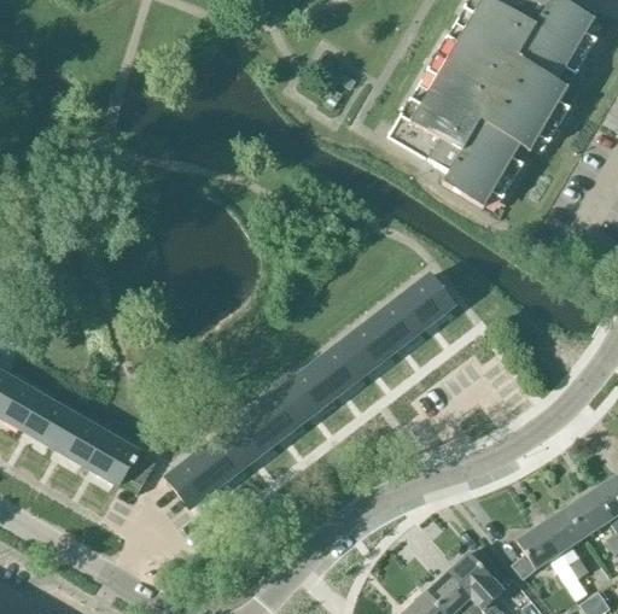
[(467,0),(462,10),(473,16),(458,45),(445,37),(438,50),(432,60),(425,74),(436,80),(419,109),(408,101),(402,112),(394,127),(386,139),(447,175),(441,186),(482,210),(491,196),(501,202),(520,168),(511,162),(519,148),(529,155),(537,139),(547,145),(569,110),(558,104),(567,88),(557,82),(565,69),(575,75),(582,63),(584,59),(595,41),(584,35),(593,21),(558,0),(467,0)]
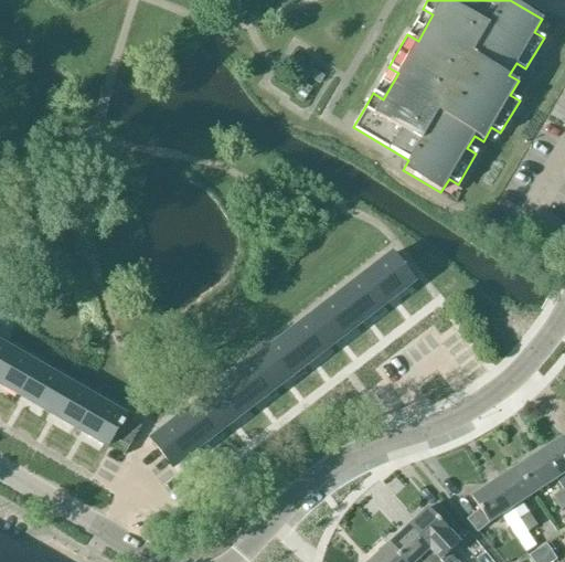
[(292,77),(301,83),(308,74),(298,69),(292,77)]
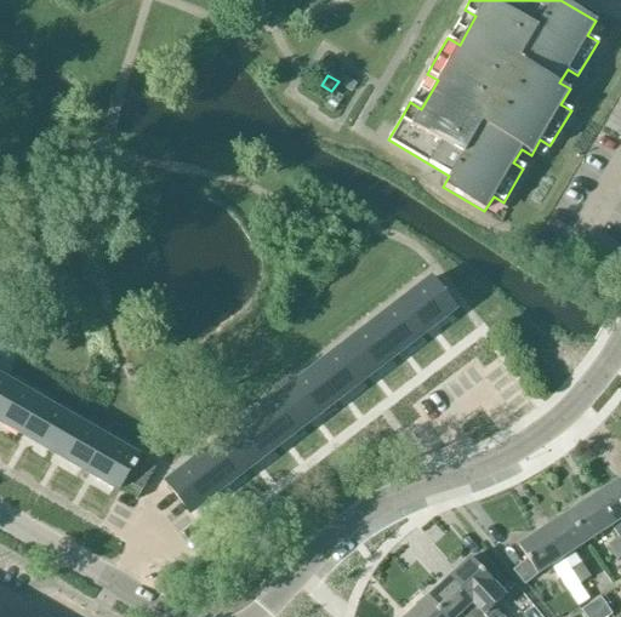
[(428,327),(433,324),(455,307),(432,278),(406,297),(428,327)]
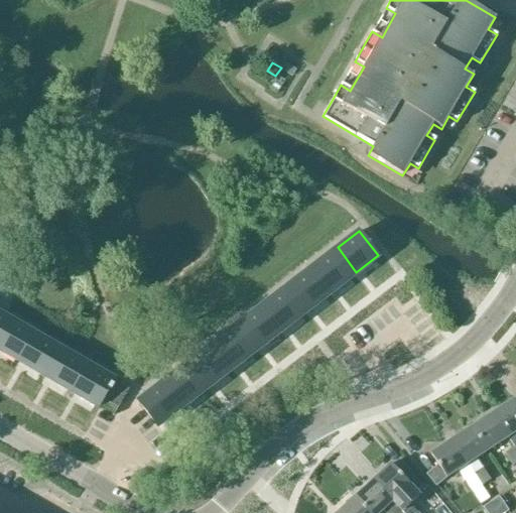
[(333,290),(356,272),(338,247),(313,266),(333,290)]
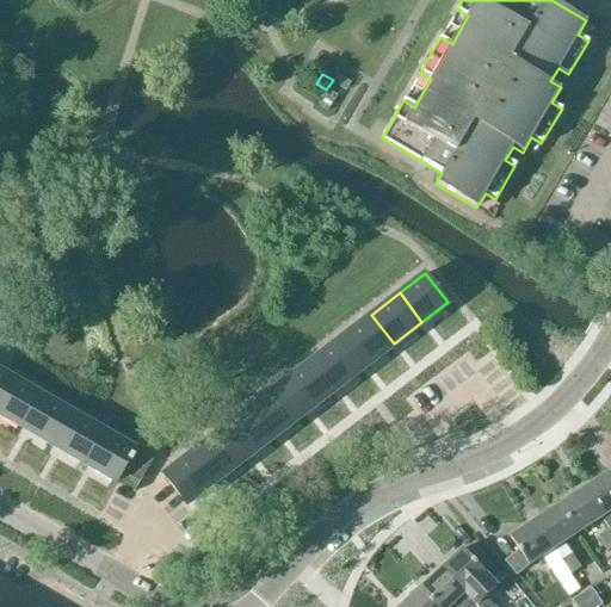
[(364,366),(394,344),(371,315),(343,336),(364,366)]
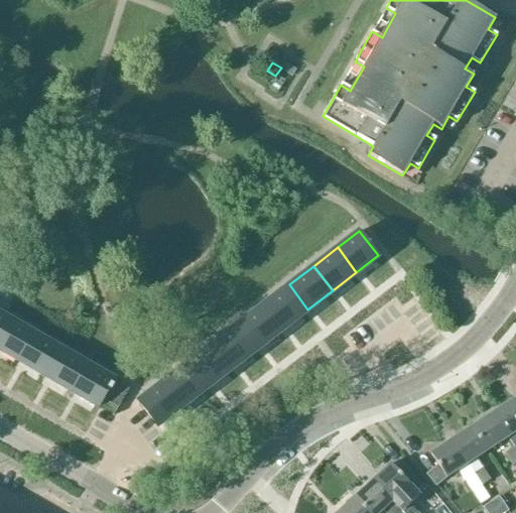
[(283,329),(307,309),(289,284),(264,303),(283,329)]
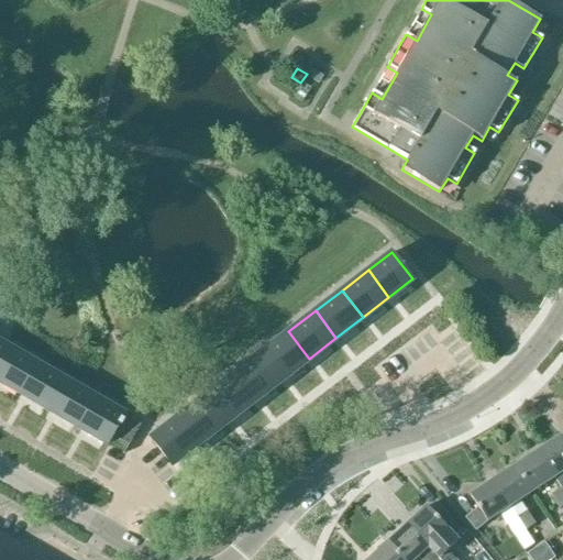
[(283,379),(309,359),(288,331),(263,351),(283,379)]
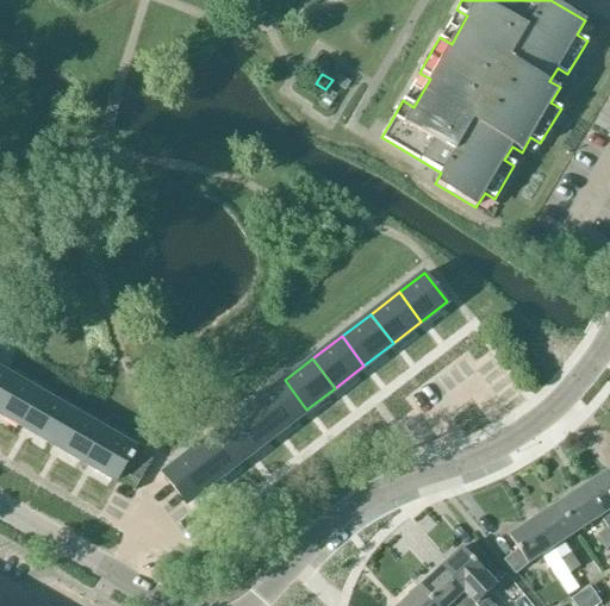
[(0,404),(16,378),(0,368),(0,404)]
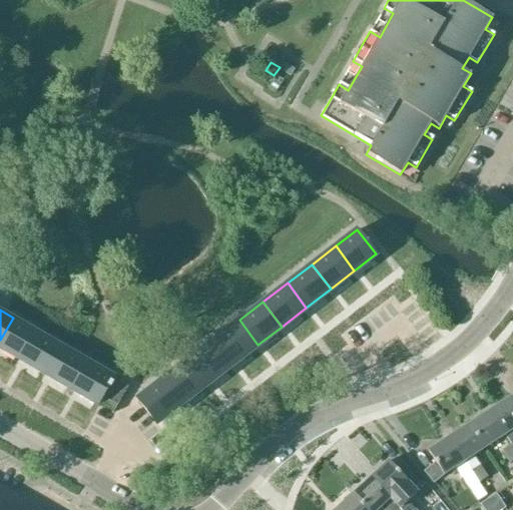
[(0,347),(23,361),(40,333),(13,318),(0,340),(0,347)]
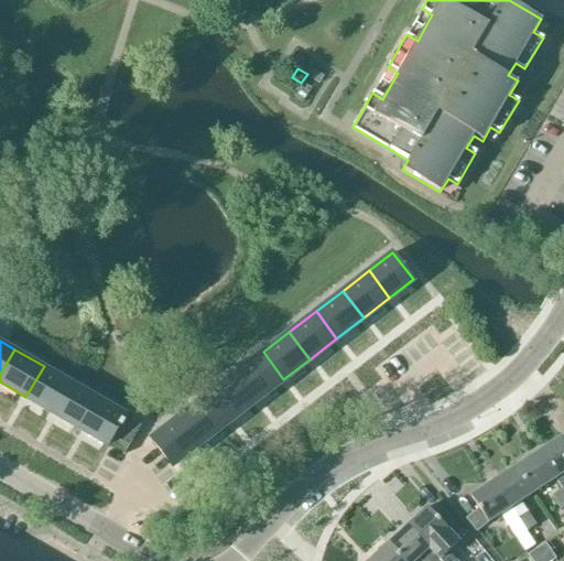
[(257,400),(283,379),(263,352),(237,373),(257,400)]
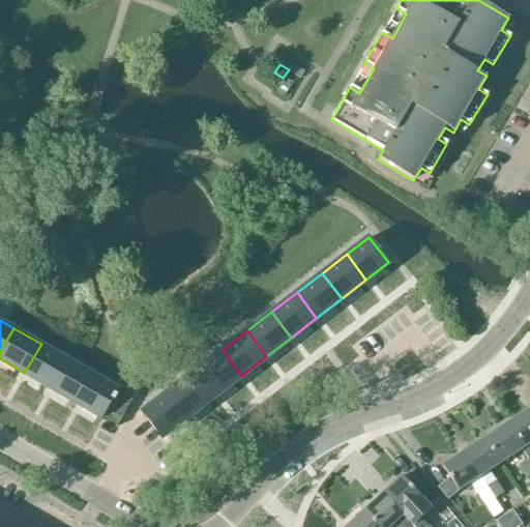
[(52,388),(68,359),(41,344),(24,373),(52,388)]
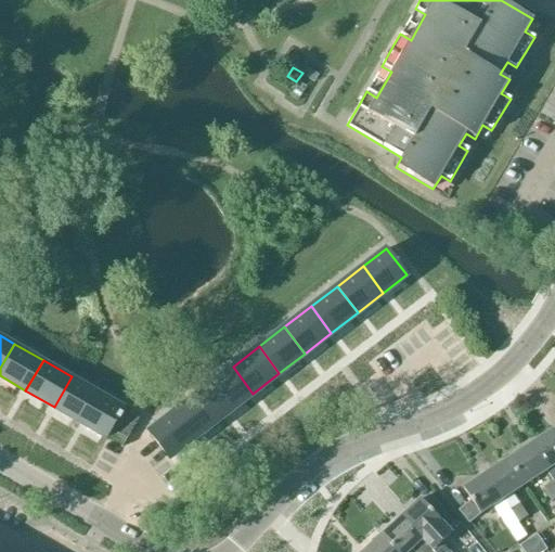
[(226,414),(253,394),(233,367),(206,387),(226,414)]
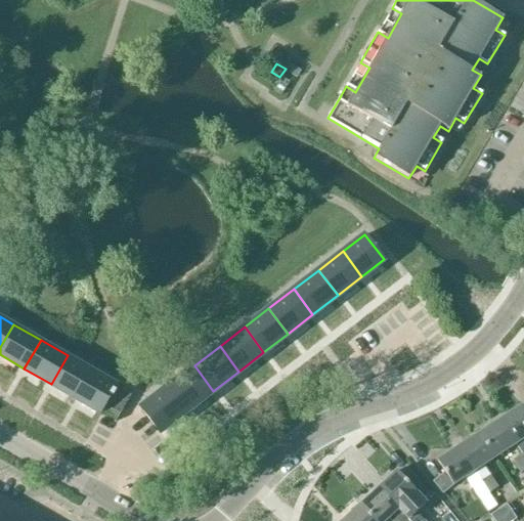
[(79,400),(94,372),(68,355),(51,384),(79,400)]
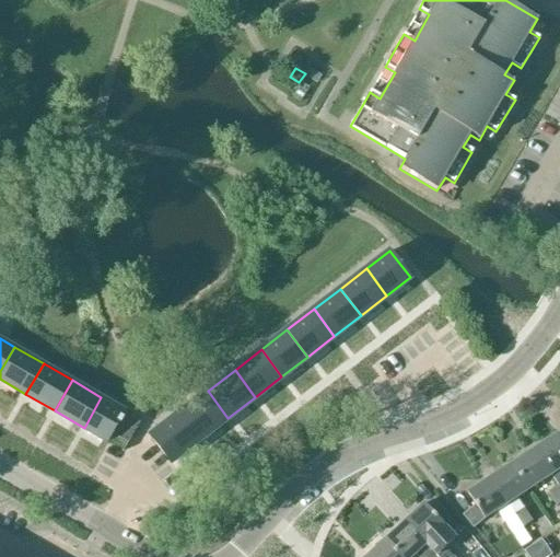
[(201,438),(228,418),(208,391),(181,412),(201,438)]
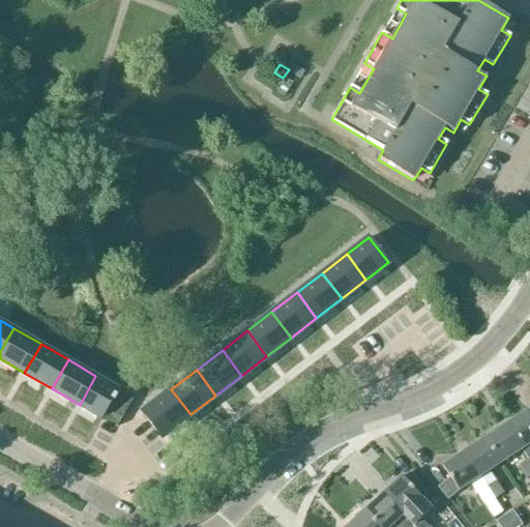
[(100,417),(106,408),(117,389),(118,388),(95,376),(80,405),(100,417)]
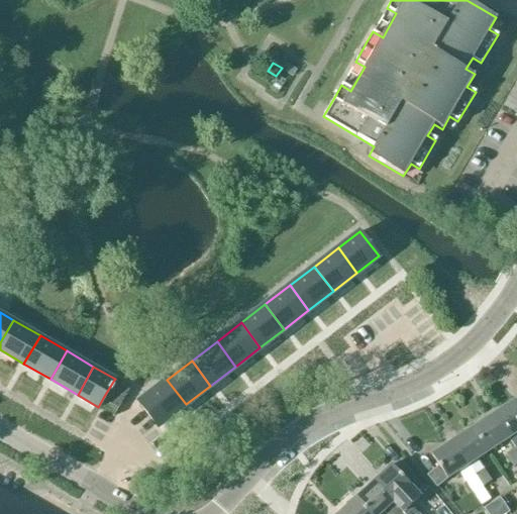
[(114,380),(103,398),(118,407),(129,389),(114,380)]
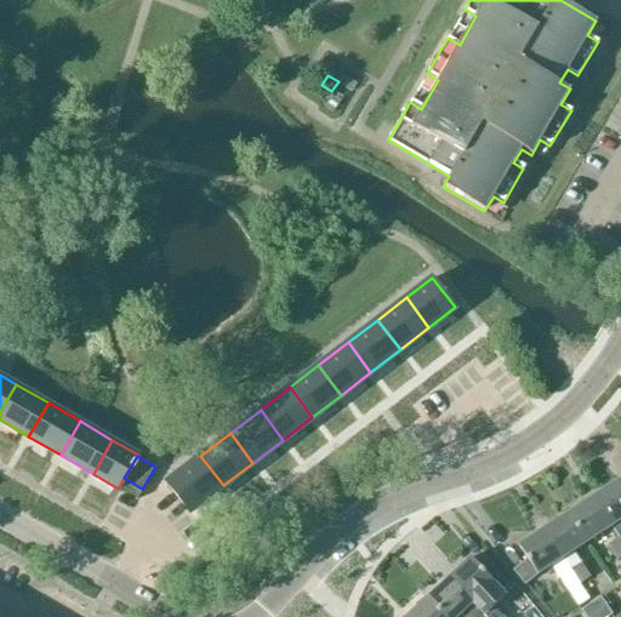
[(191,510),(223,485),(200,456),(167,481),(191,510)]
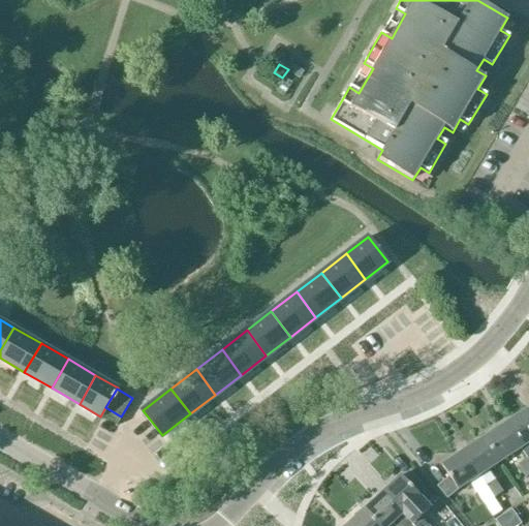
[(528,412),(526,408),(504,423),(521,446),(527,457),(528,459),(528,412)]
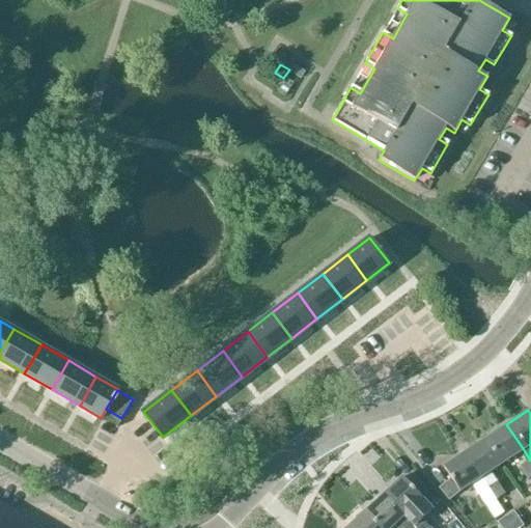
[(502,462),(523,448),(506,424),(486,438),(502,462)]
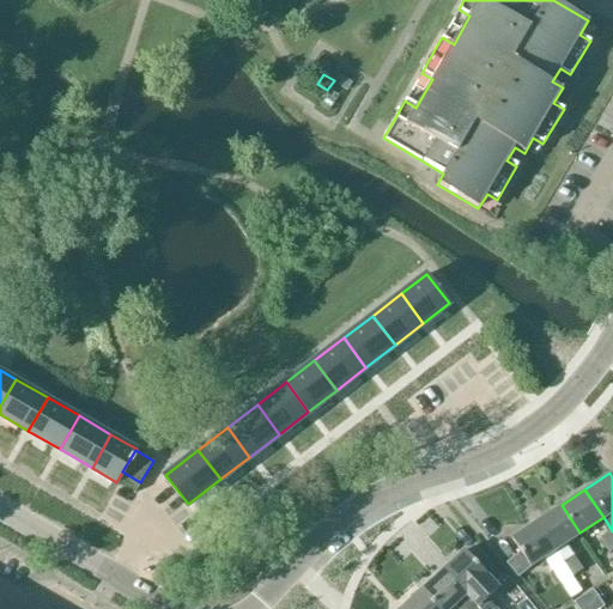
[(566,541),(580,533),(562,505),(538,521),(556,548),(574,574),(583,567),(566,541)]
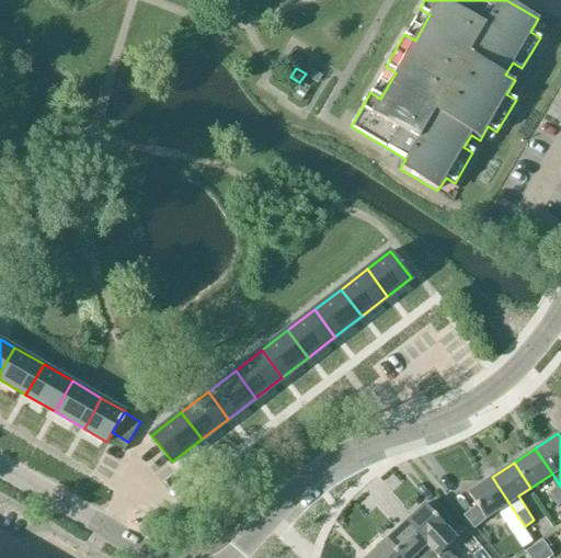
[(478,503),(465,513),(474,526),(487,517),(497,510),(513,533),(522,546),(531,539),(524,526),(525,526),(508,502),(492,477),(469,491),(478,503)]
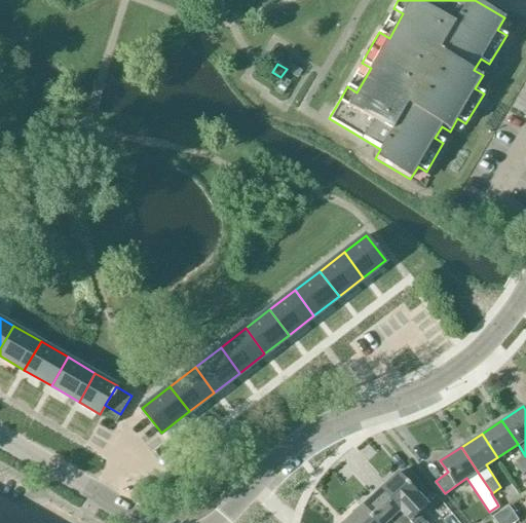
[(525,456),(524,454),(515,460),(523,473),(525,471),(525,456)]
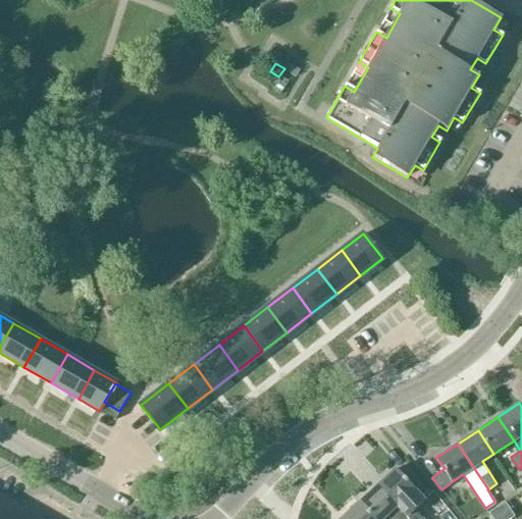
[(426,499),(415,487),(396,467),(377,484),(409,518),(425,518),(416,508),(426,499)]
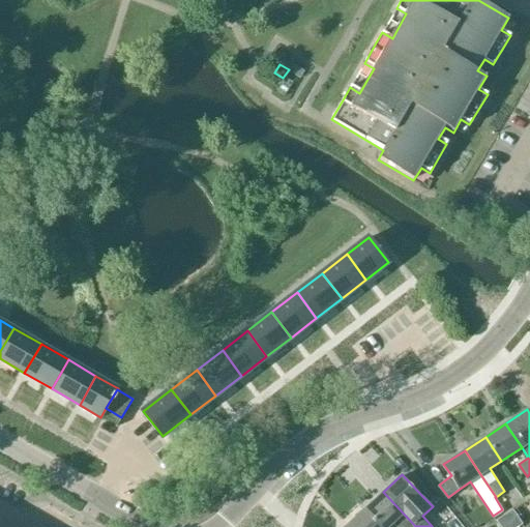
[(415,526),(383,492),(364,508),(381,526),(387,526),(392,522),(396,526),(415,526)]
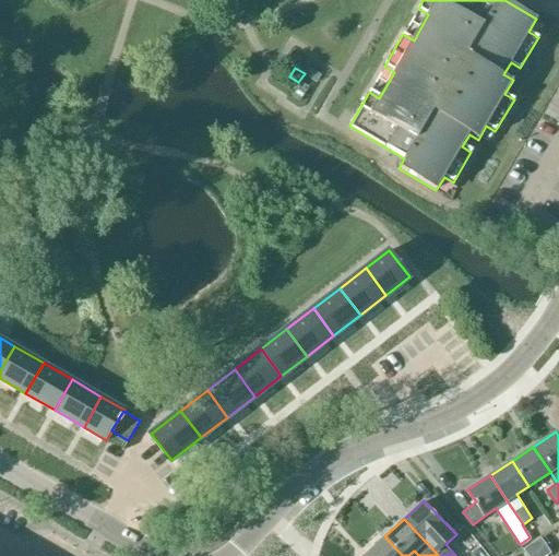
[(402,555),(384,536),(365,555),(366,555),(402,555)]
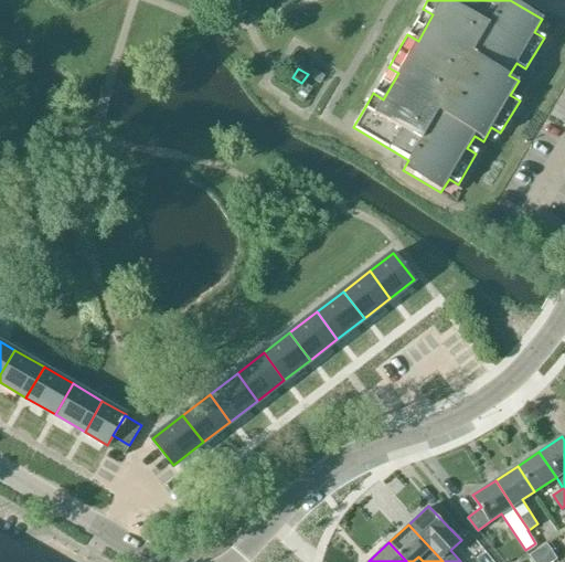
[(544,543),(529,553),(534,561),(541,561),(552,555),(544,543)]
